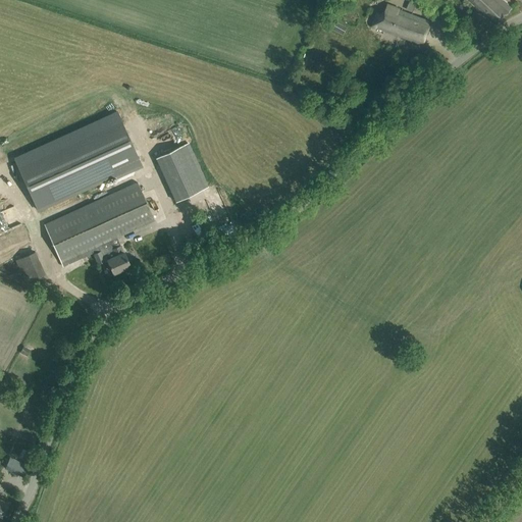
[(407,0),(410,1),(407,9),(413,12),(417,2),(416,1),(416,0),(407,0)]
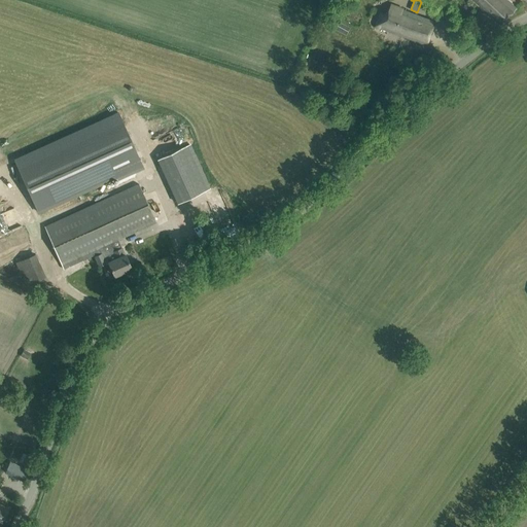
[(507,0),(472,0),(501,25),(517,8),(507,0)]
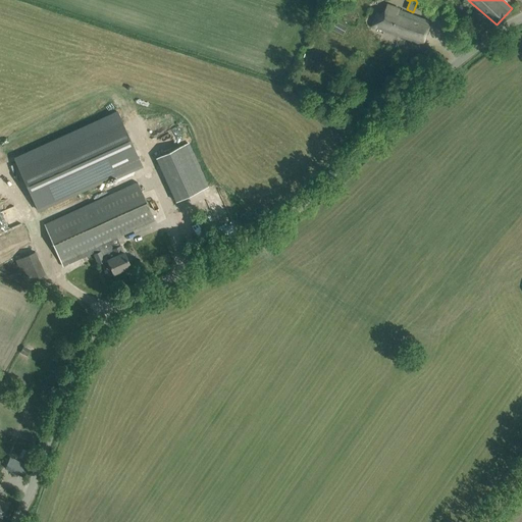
[(376,11),(371,28),(423,45),(431,21),(400,10),(401,8),(388,4),(385,14),(376,11)]
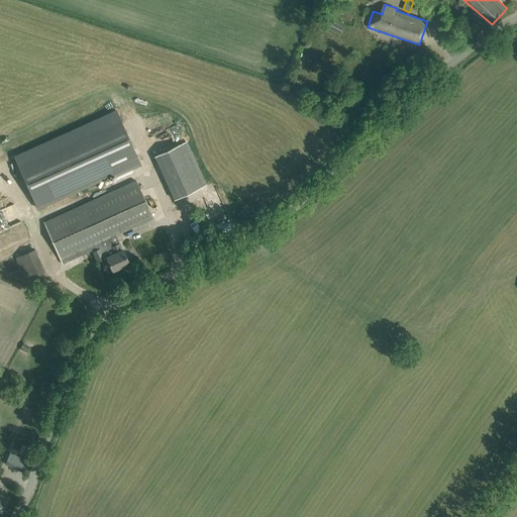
[(141,166),(122,122),(19,169),(37,208),(113,173),(115,177),(141,166)]
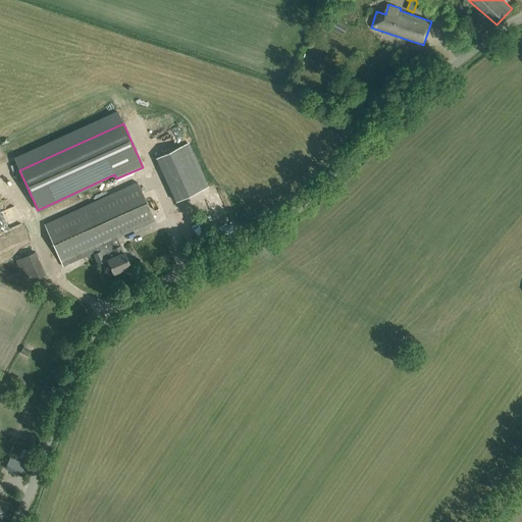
[(189,142),(155,157),(174,201),(208,186),(189,142)]
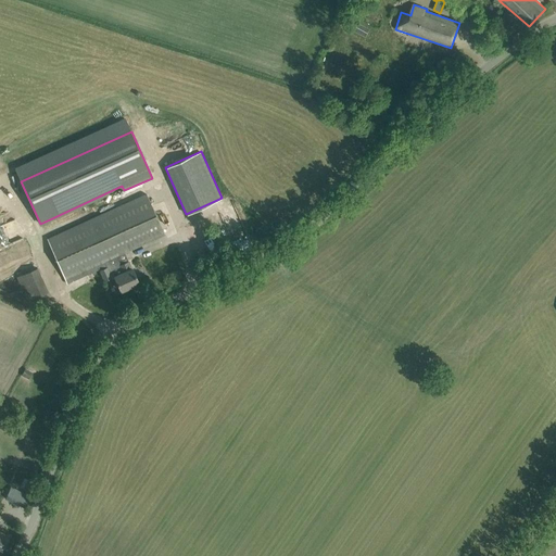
[(104,281),(114,277),(121,290),(138,282),(133,268),(131,269),(124,252),(164,235),(147,194),(47,239),(66,283),(99,269),(104,281)]
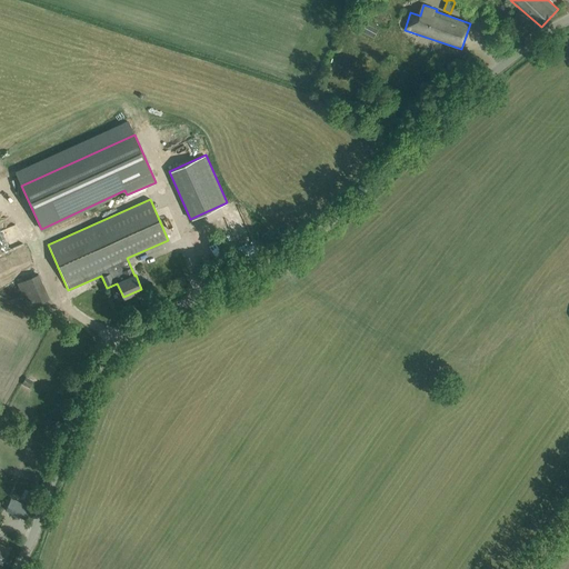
[(0,268),(1,271),(23,262),(17,247),(27,242),(18,223),(0,230),(0,268)]
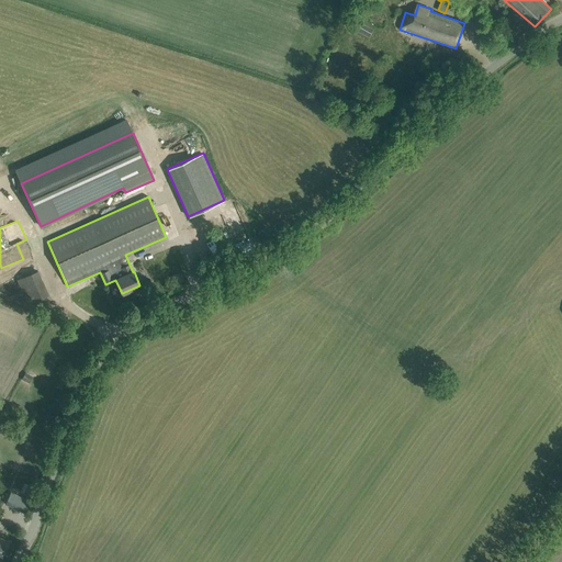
[(17,280),(27,305),(49,296),(37,271),(17,280)]
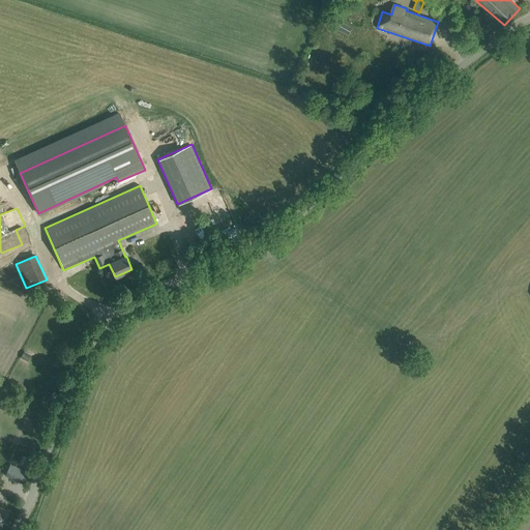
[(29,473),(10,464),(5,476),(24,484),(29,473)]
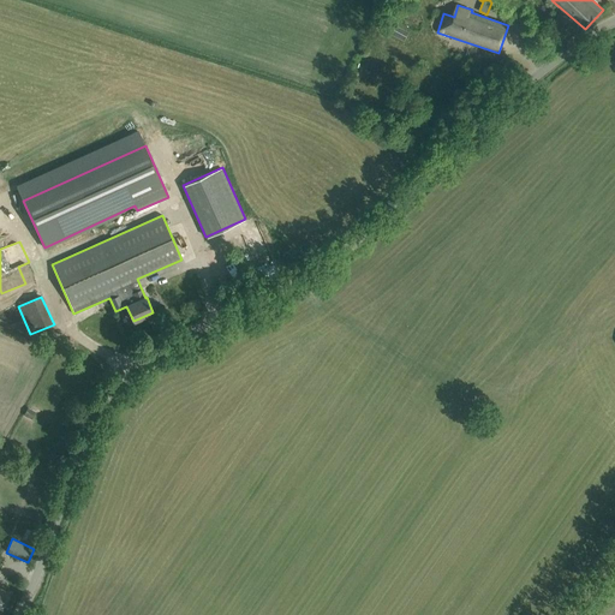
[(0,610),(10,593),(0,587),(0,610)]
